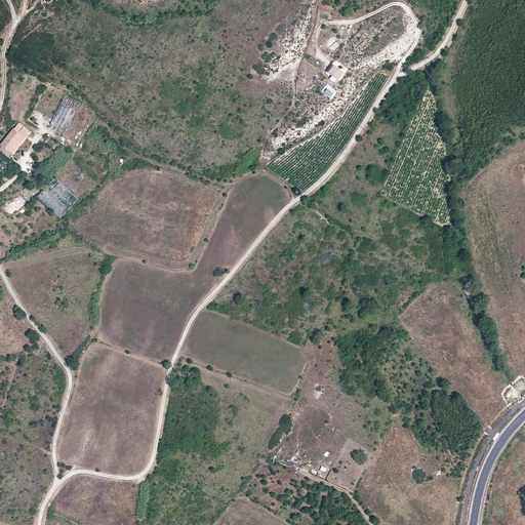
[(330,75),(339,82),(346,75),(335,68),(330,75)]
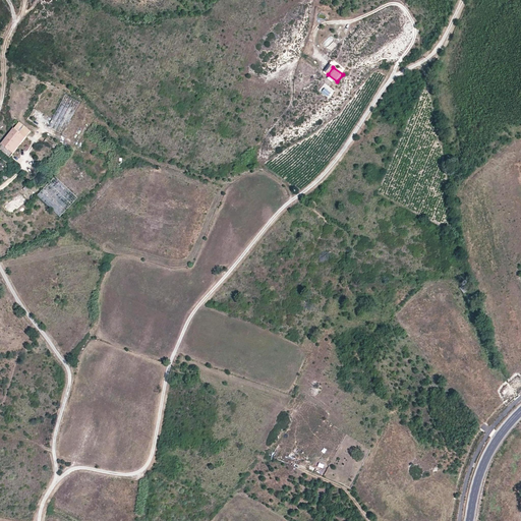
[(57,88),(48,82),(34,108),(43,113),(57,88)]
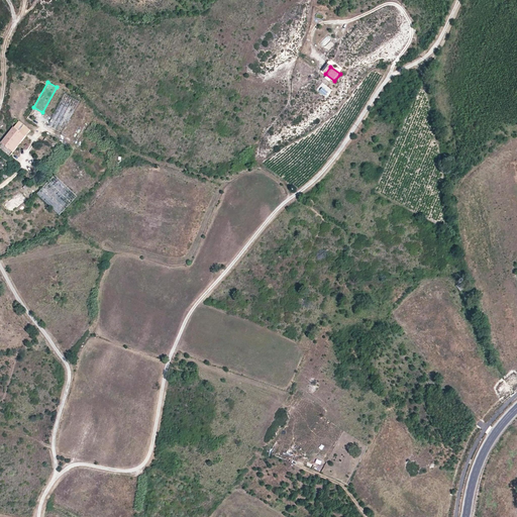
[(65,91),(57,87),(42,112),(52,117),(65,91)]
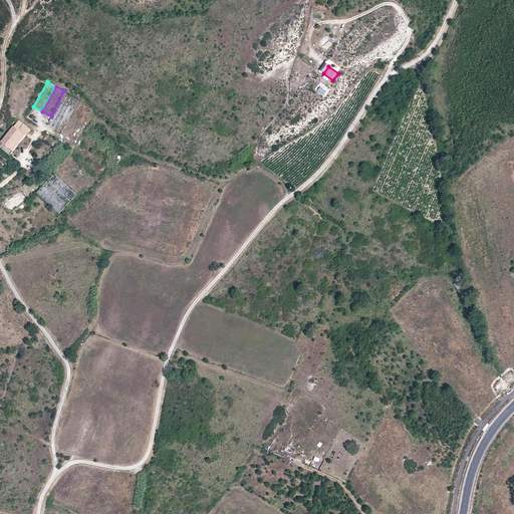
[(317,91),(324,96),(327,92),(320,87),(317,91)]
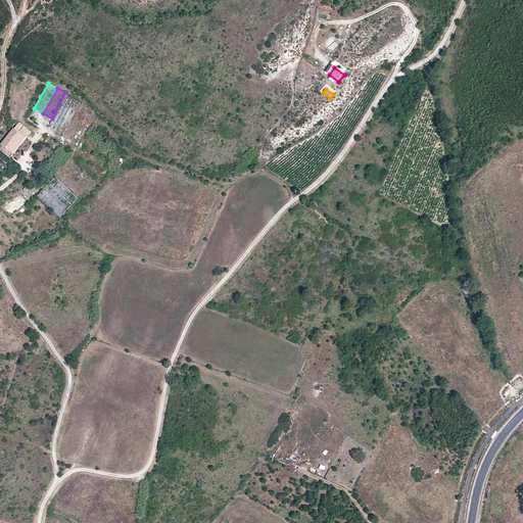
[(31,132),(18,123),(0,145),(0,149),(10,157),(31,132)]
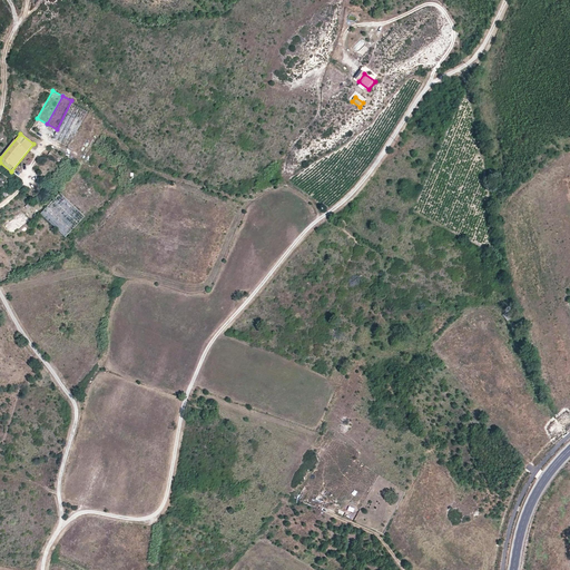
[(78,174),(71,180),(96,204),(102,197),(78,174)]
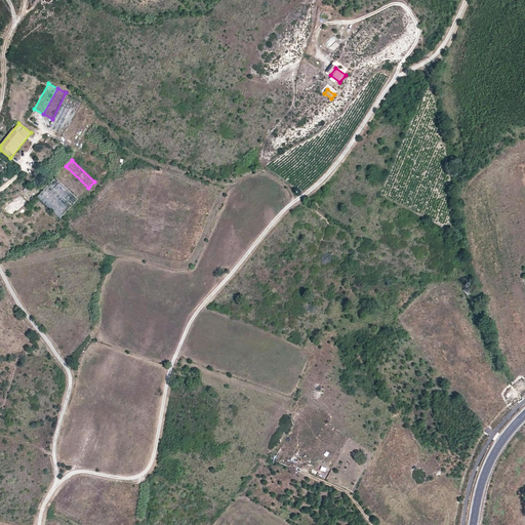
[(88,188),(66,166),(61,172),(82,194),(88,188)]
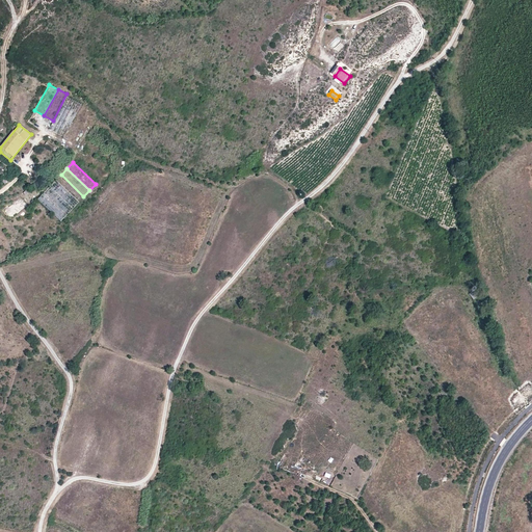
[(78,203),(83,196),(61,175),(55,181),(78,203)]
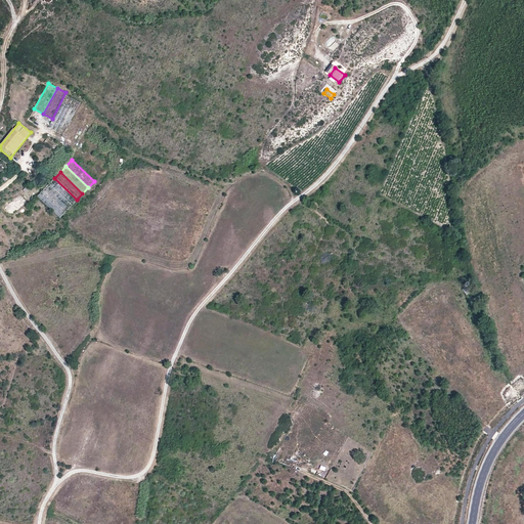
[(77,200),(54,178),(48,184),(71,206),(77,200)]
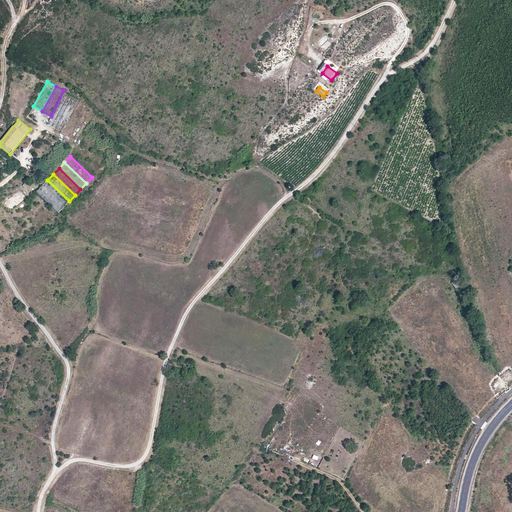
[(63,207),(69,201),(47,180),(41,186),(63,207)]
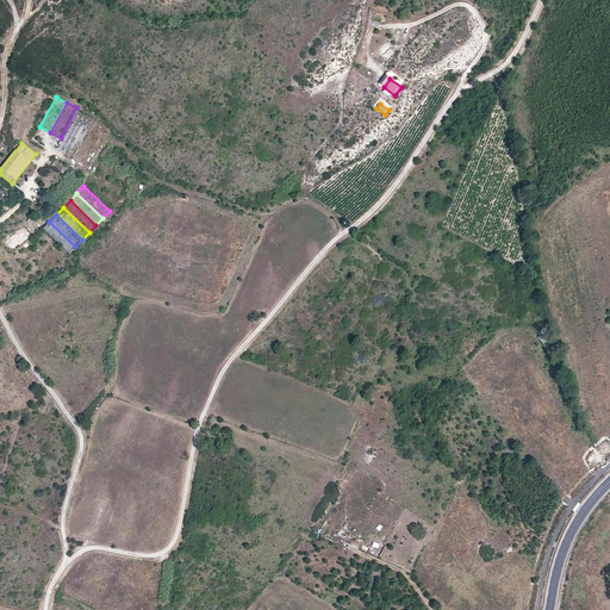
[(68,254),(75,247),(49,222),(42,229),(68,254)]
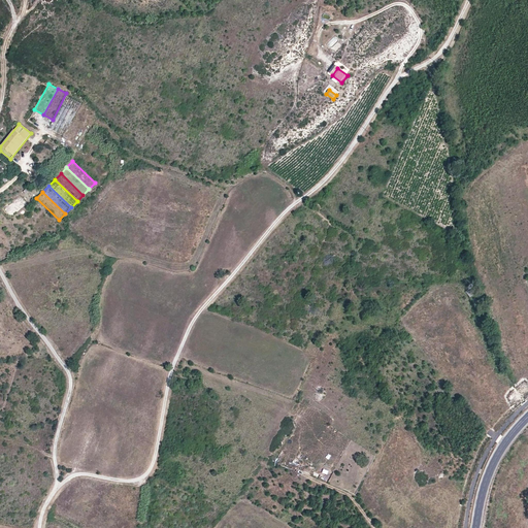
All buildings are outlined.
